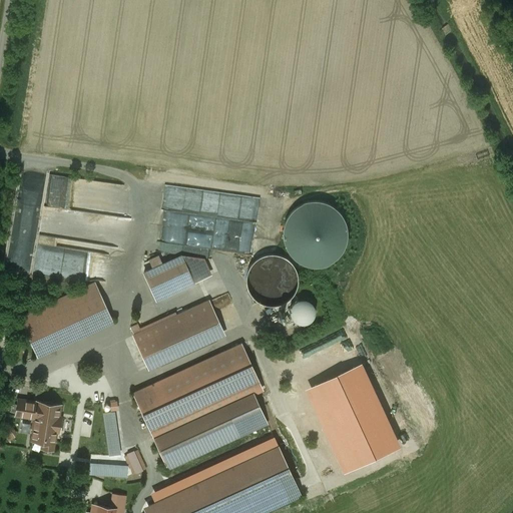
[(297,206),(290,213),(285,223),(283,233),(284,243),(289,252),(296,261),(305,265),(315,267),(327,265),(337,260),(344,250),(348,240),(349,228),(345,218),(338,209),(328,203),(317,200),(306,202),(297,206)]
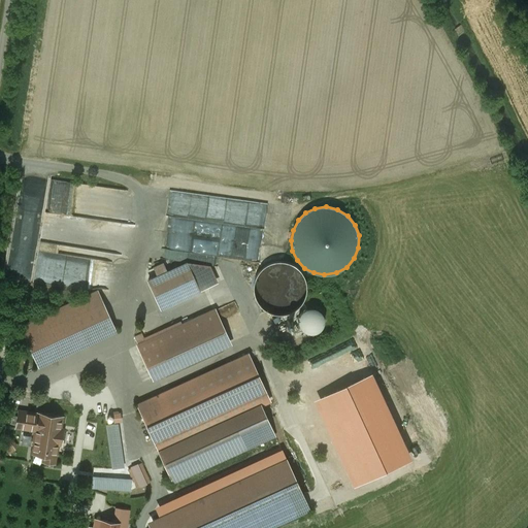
[(87,248),(91,217),(32,208),(27,246),(35,248),(32,271),(35,271),(34,278),(46,281),(48,266),(111,274),(113,260),(93,257),(94,248),(87,248)]
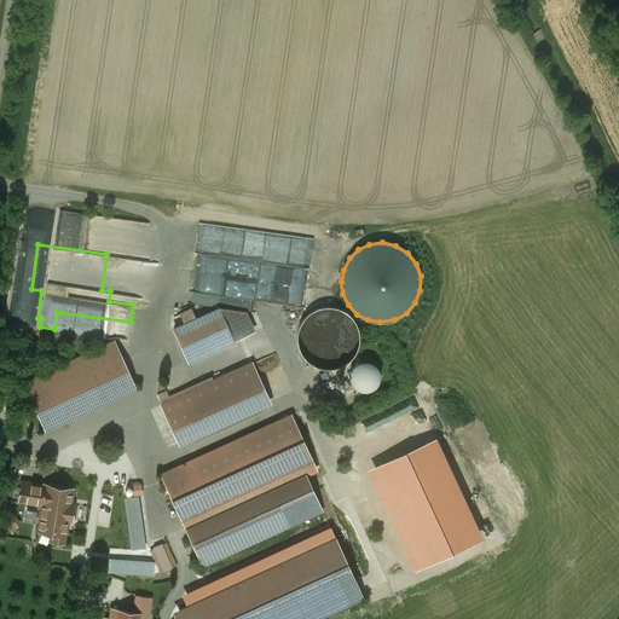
[(260,272),(259,300),(302,302),(305,276),(260,272)]
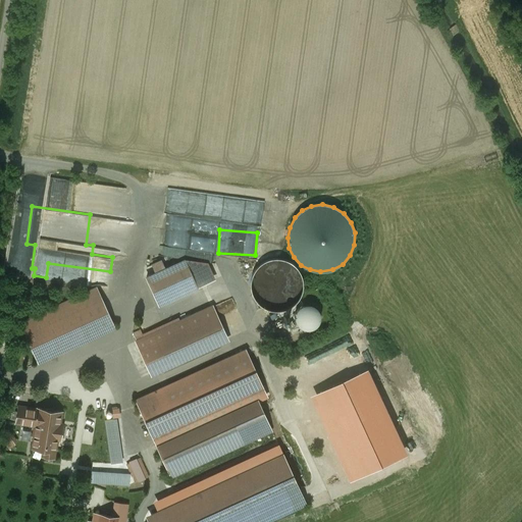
[(253,272),(250,281),(251,291),(254,299),(261,306),(269,310),(278,311),(288,309),(295,304),(300,298),(303,291),(303,281),(301,273),(297,267),(290,261),(282,258),(274,258),(266,260),(258,265),(253,272)]
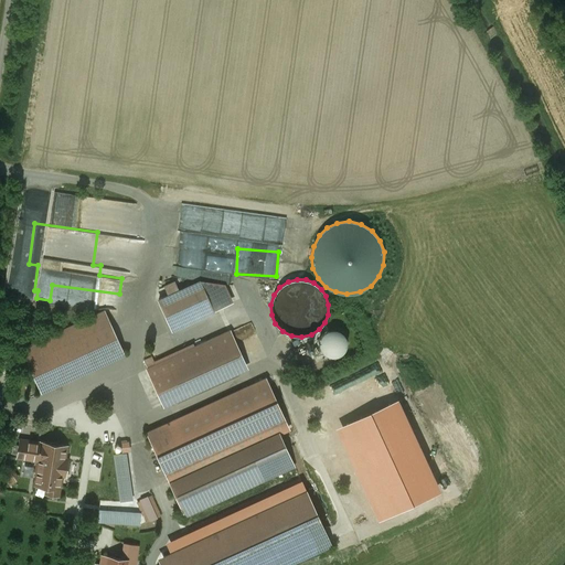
[(199,280),(158,299),(173,331),(214,312),(199,280)]
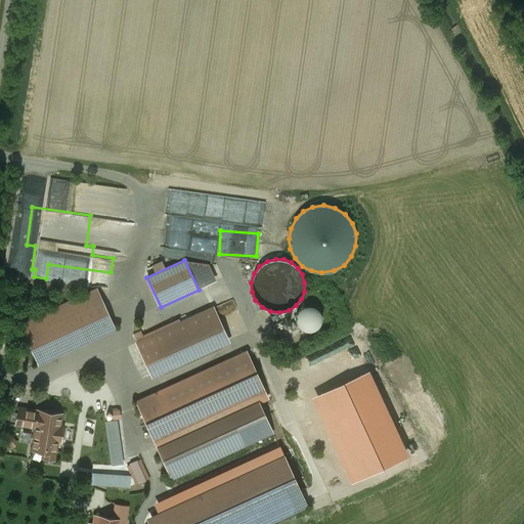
[(98,292),(22,324),(38,361),(115,330),(98,292)]
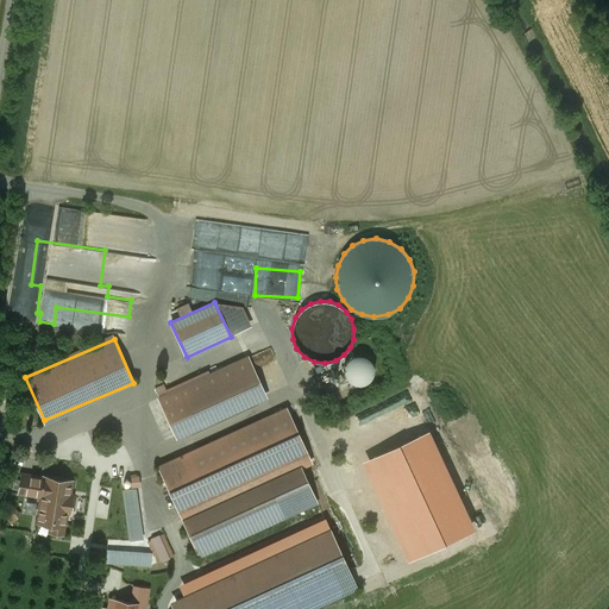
[(351,359),(347,363),(345,368),(345,372),(346,377),(350,381),(353,383),(358,384),(363,384),(368,382),(370,380),(372,376),(374,371),(374,366),(371,363),(369,359),(364,357),(360,356),(356,357),(351,359)]
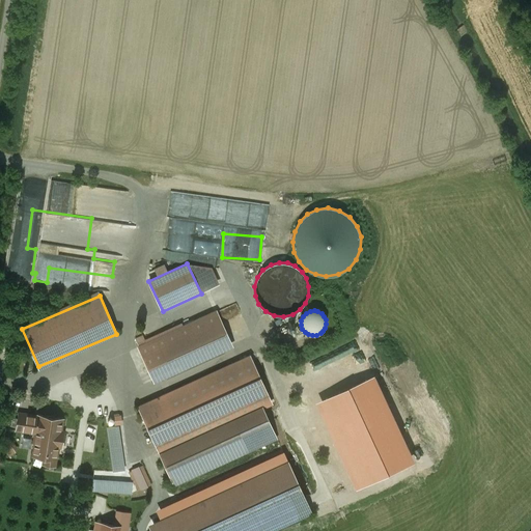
[(218,313),(140,346),(155,381),(232,346),(218,313)]
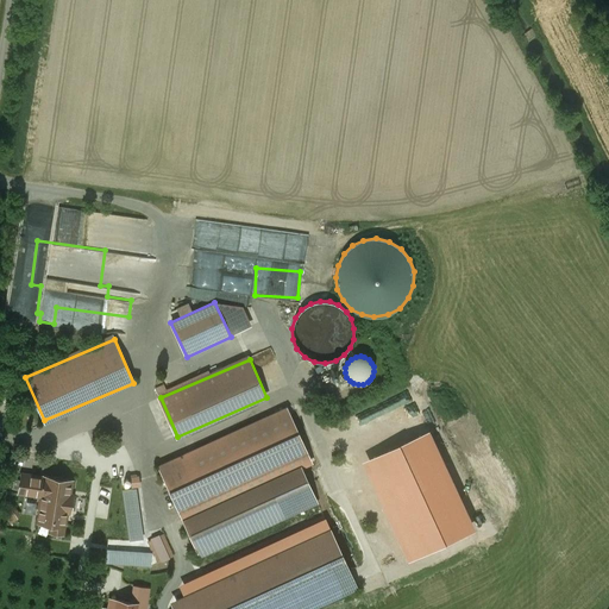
[(290,409),(159,468),(183,519),(300,468),(313,460),(290,409)]
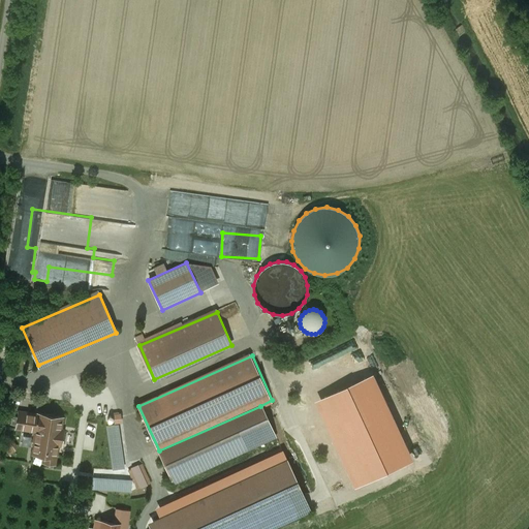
[(159,450),(173,481),(274,437),(260,406),(159,450)]
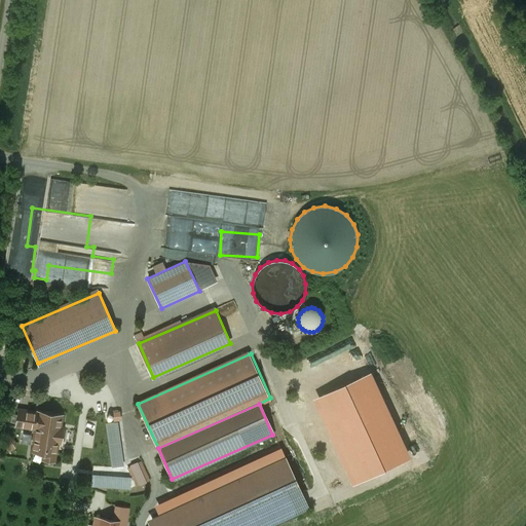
[(62,415),(17,409),(15,425),(36,429),(32,451),(44,453),(42,459),(54,461),(58,443),(61,443),(64,428),(61,427),(62,415)]
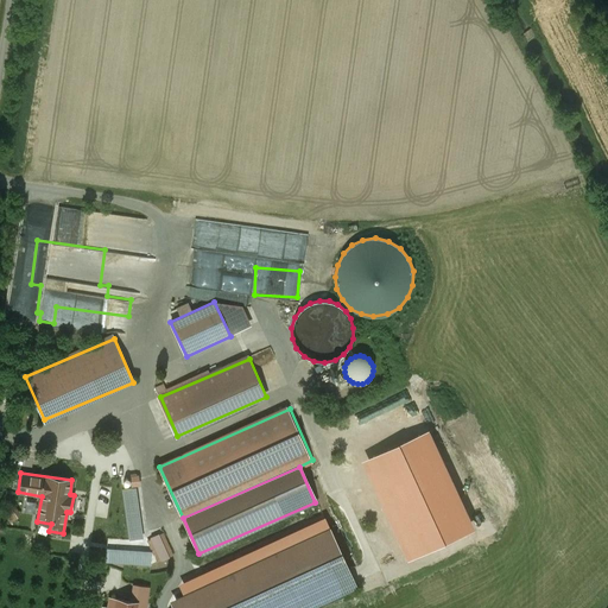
[(329,527),(170,601),(173,607),(304,607),(355,584),(329,527)]
